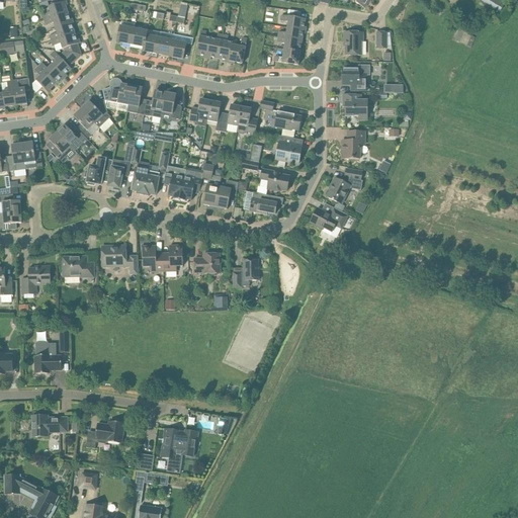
[(364,9),(370,0),(369,0),(351,0),(353,2),(354,3),(355,2),(364,9)]
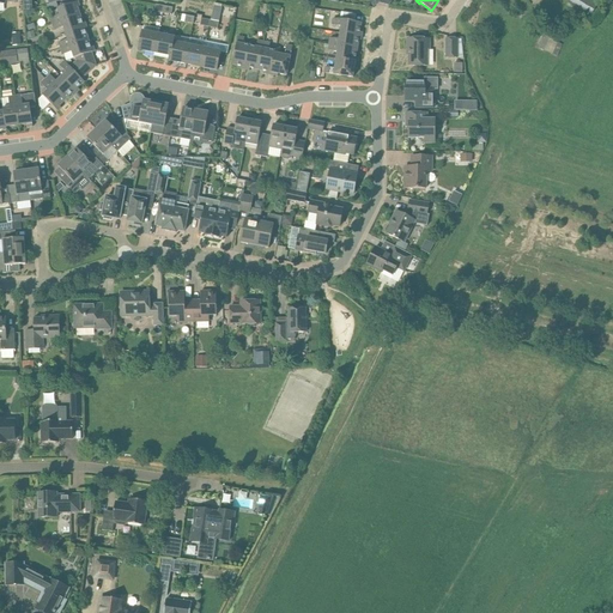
[(570,0),(569,4),(592,17),(600,2),(594,0),(570,0)]
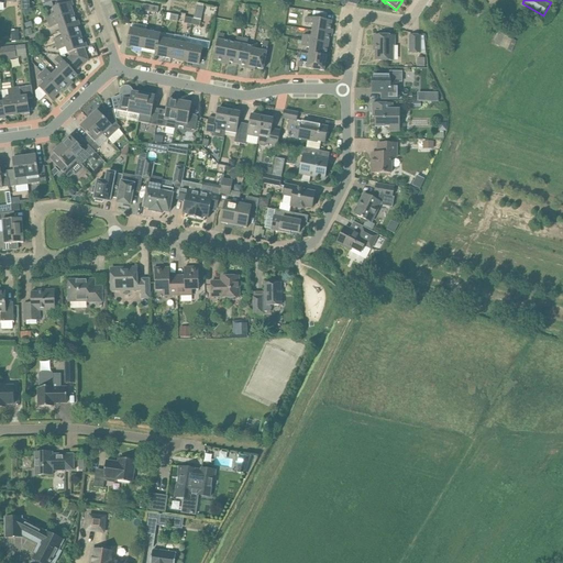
[(48,23),(74,14),(72,7),(74,7),(72,2),(53,8),(55,14),(42,19),(43,24),(48,23)]
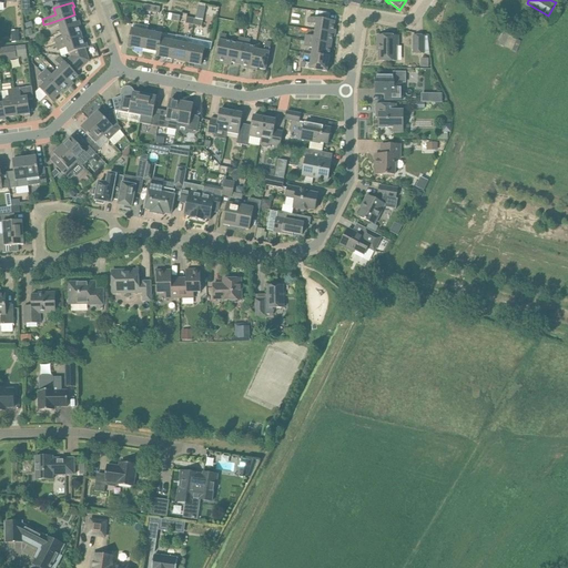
[(77,22),(75,17),(74,14),(49,23),(51,29),(59,26),(61,31),(80,26),(79,21),(77,22)]
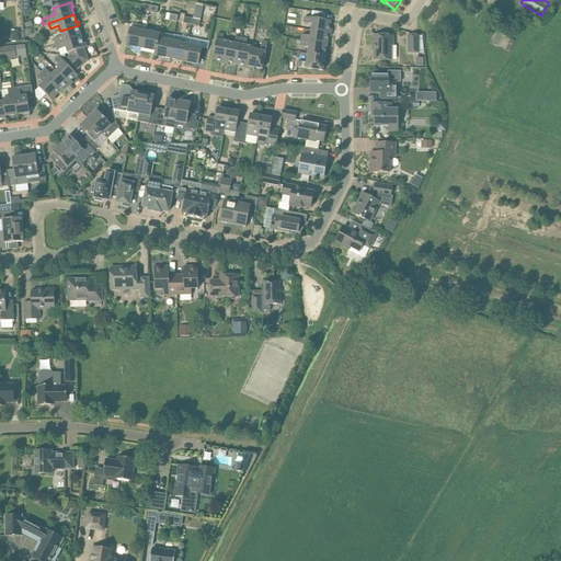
[(331,21),(319,20),(306,18),(305,23),(312,25),(311,31),(331,34),(332,30),(330,30),(331,21)]
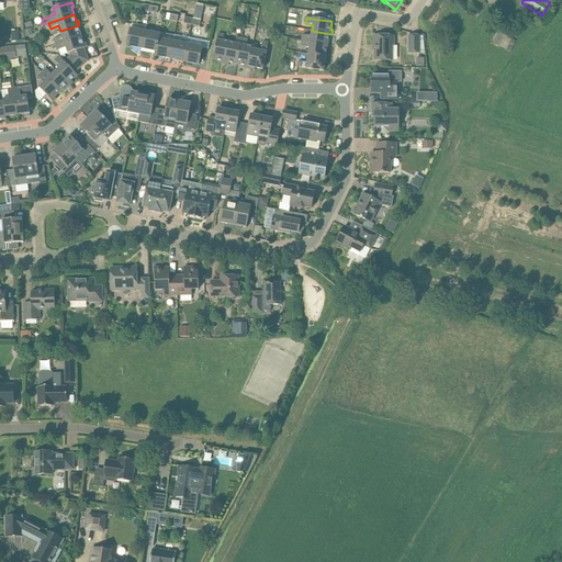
[(81,36),(79,32),(79,30),(80,29),(79,25),(60,31),(63,37),(49,42),(52,47),(56,45),(81,36)]
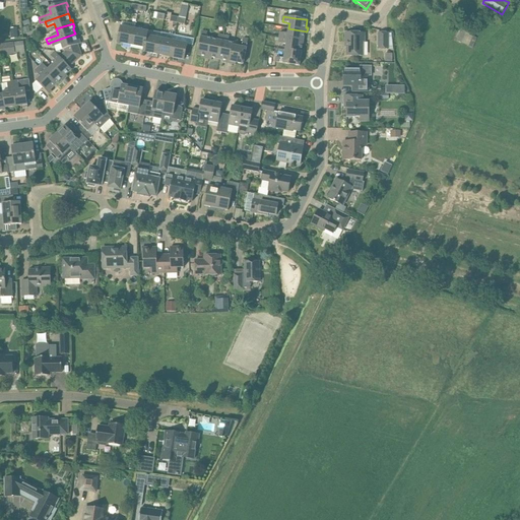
[(134,29),(131,29),(121,27),(118,43),(131,46),(134,29)]
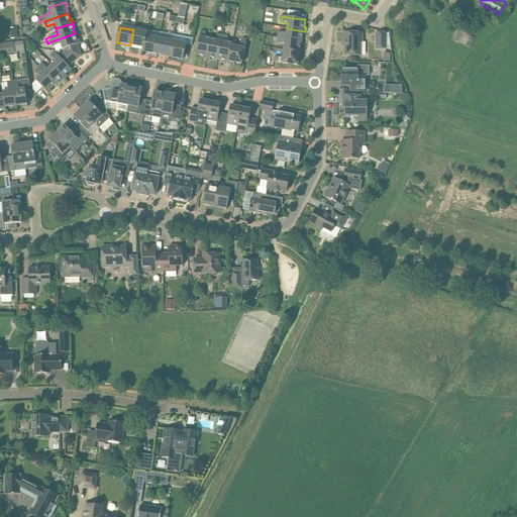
[(305,34),(305,31),(287,28),(287,33),(279,32),(278,37),(302,41),(303,34),(305,34)]
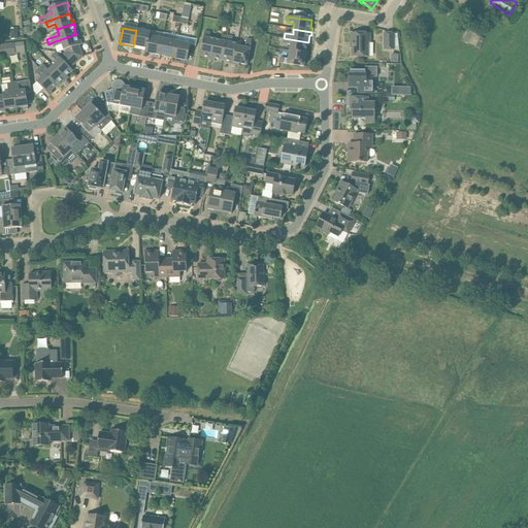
[(150,33),(136,30),(133,46),(146,48),(150,33)]
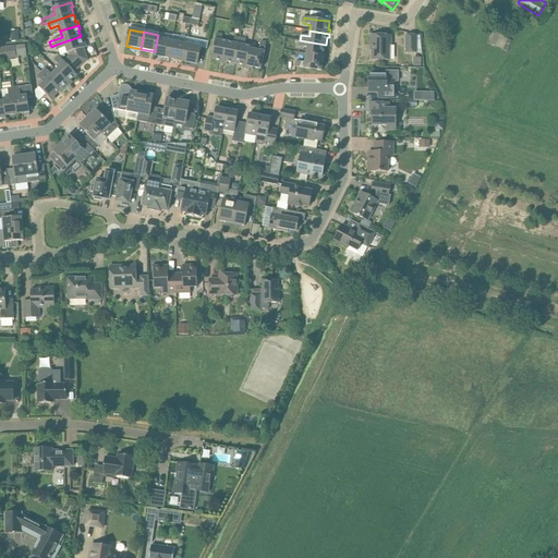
[(490,44),(504,49),(509,37),(496,32),(490,44)]
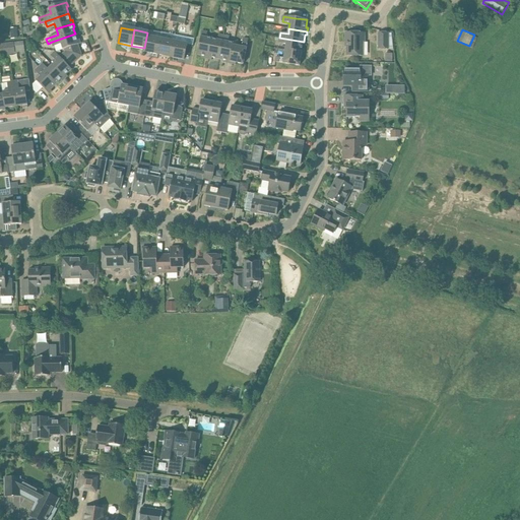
[(207,59),(211,40),(206,39),(207,33),(202,31),(197,55),(204,57),(204,59),(207,59)]
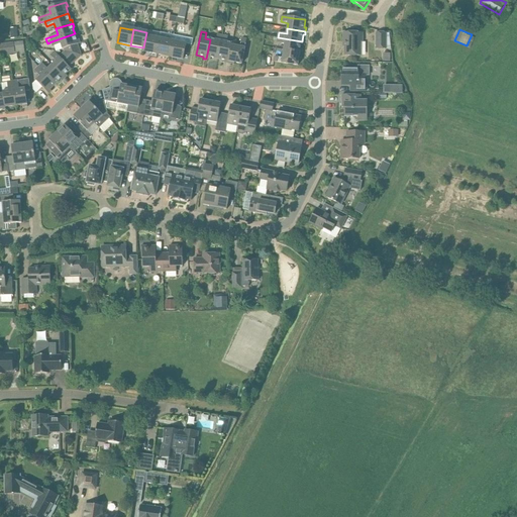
[(157,55),(160,38),(146,36),(147,32),(146,32),(143,47),(142,52),(157,55)]
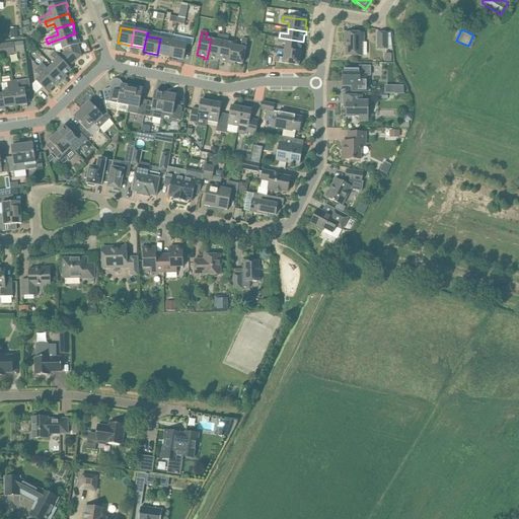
[(170,57),(174,35),(161,32),(160,39),(157,55),(170,57)]
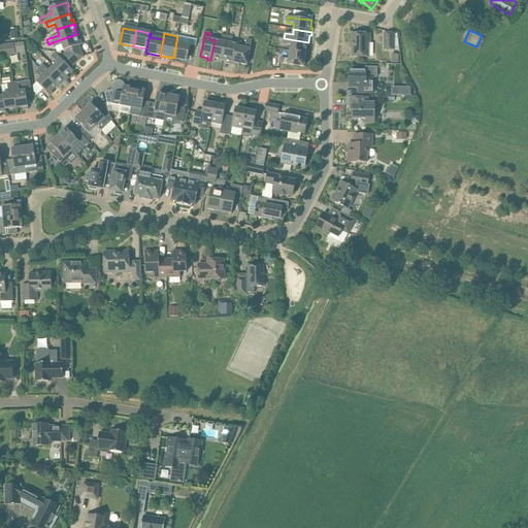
[(81,44),(80,42),(80,40),(78,41),(76,34),(53,42),(54,48),(62,45),(64,51),(65,51),(79,46),(79,45),(81,44)]
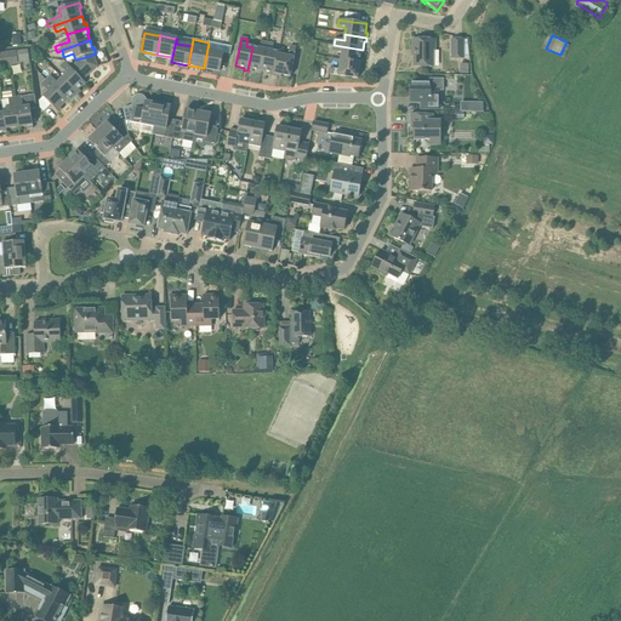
[(433,50),(436,50),(436,40),(412,40),(412,56),(415,56),(415,67),(433,67),(433,50)]
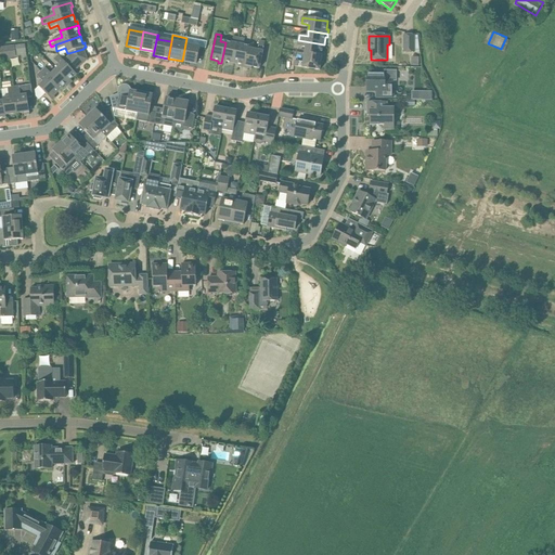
[(414,36),(413,36),(404,36),(404,53),(414,53),(414,47),(414,36)]
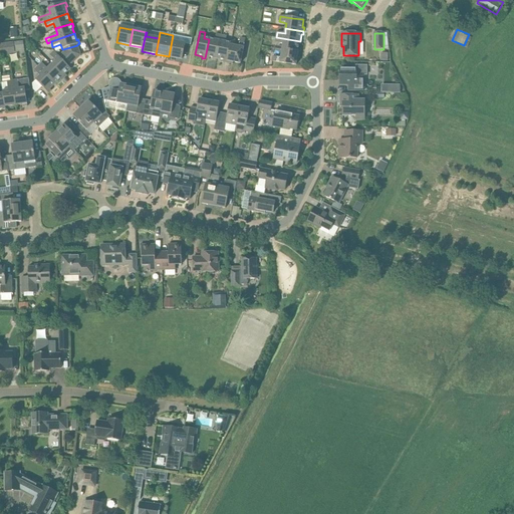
[(221,35),(216,34),(214,40),(209,39),(205,58),(210,59),(210,57),(216,59),(221,35)]
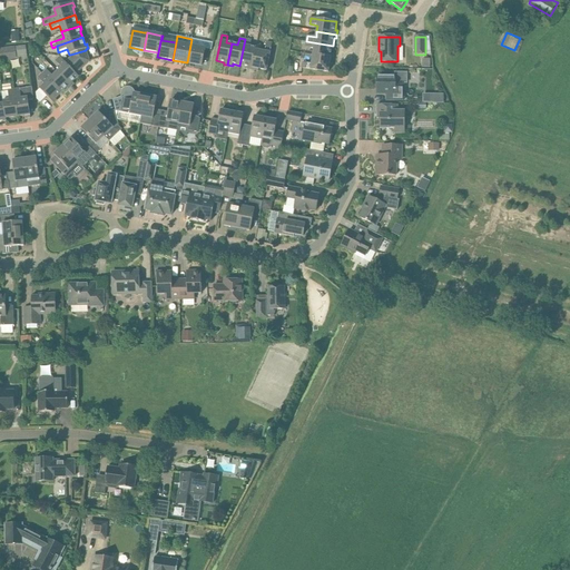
[(212,50),(213,43),(192,39),(187,62),(202,66),(204,55),(205,49),(212,50)]
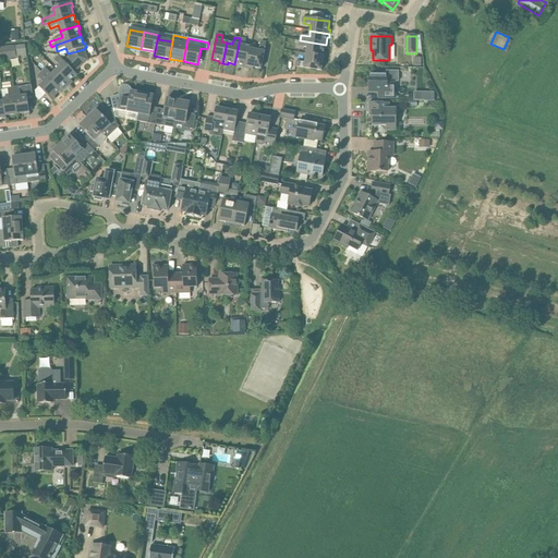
[(246,39),(240,38),(234,64),(242,65),(242,68),(245,69),(250,50),(250,48),(245,47),(246,39)]
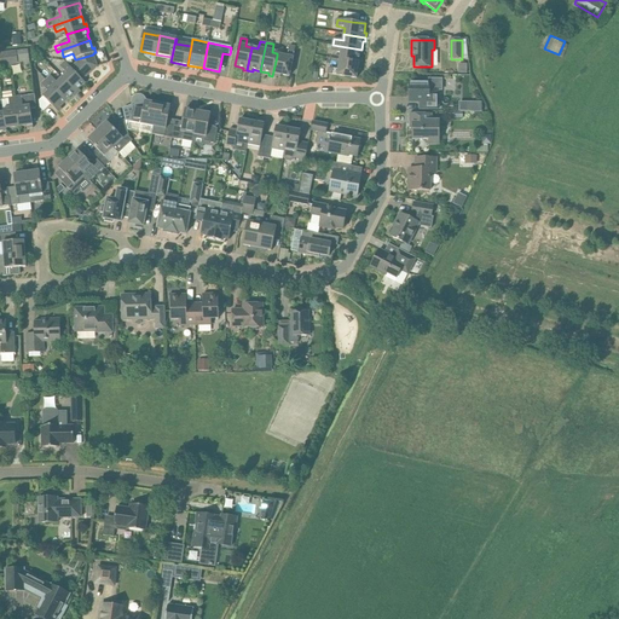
[(362,50),(333,45),(331,52),(341,53),(340,62),(362,64),(362,59),(360,58),(362,50)]
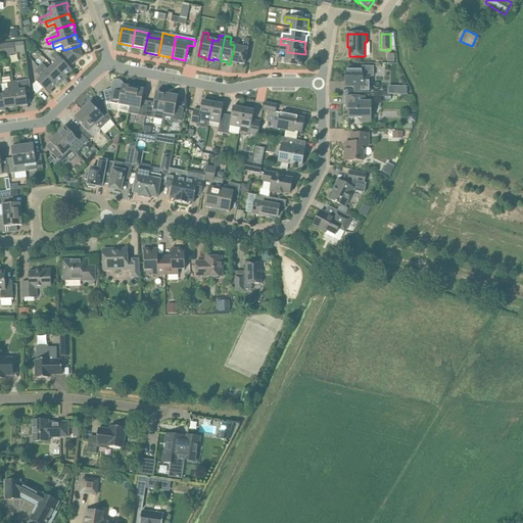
[(245,65),(247,55),(249,41),(244,40),(242,49),(234,47),(230,64),(237,65),(238,63),(245,65)]
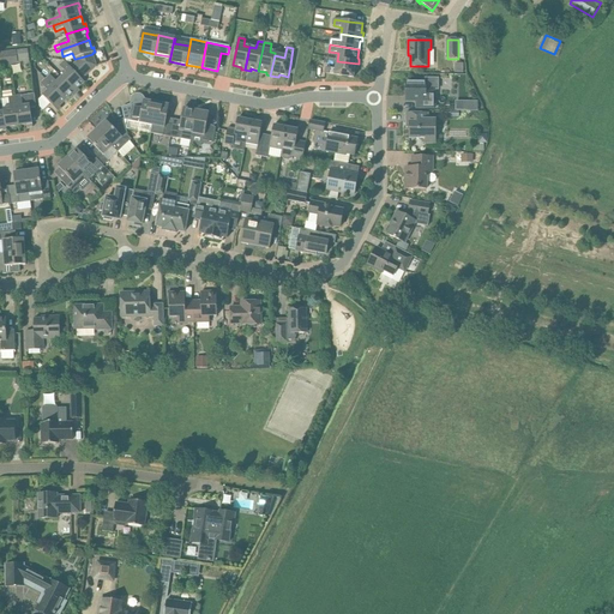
[(0,61),(0,67),(11,66),(10,52),(0,52),(0,61)]
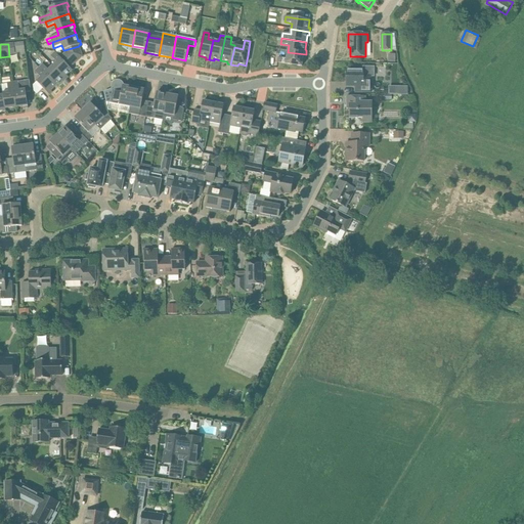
[(60,58),(70,68),(82,56),(79,46),(64,50),(66,53),(60,58)]
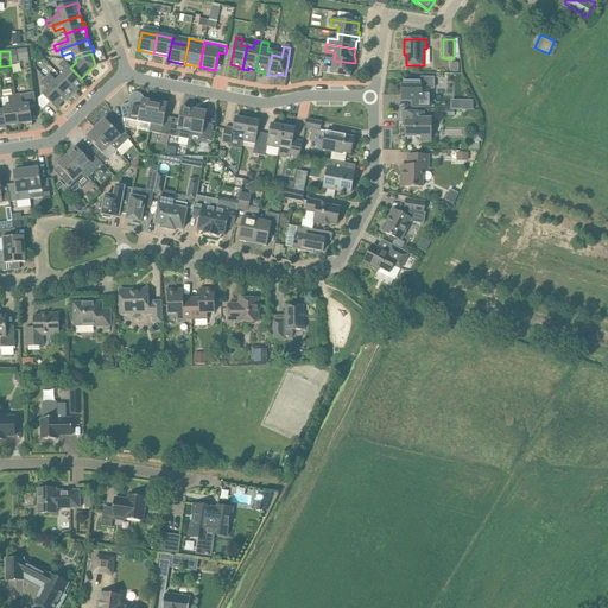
[(81,78),(70,68),(64,61),(59,65),(67,73),(62,77),(76,93),(80,89),(77,88),(84,82),(81,78)]
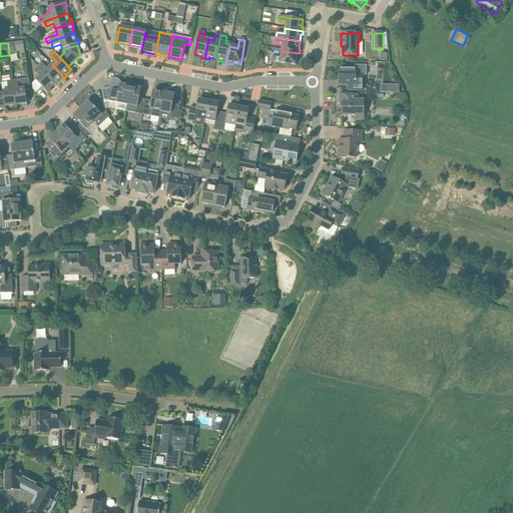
[(299,58),(300,53),(282,51),(281,58),(273,57),(272,61),(296,65),(297,58),(299,58)]
